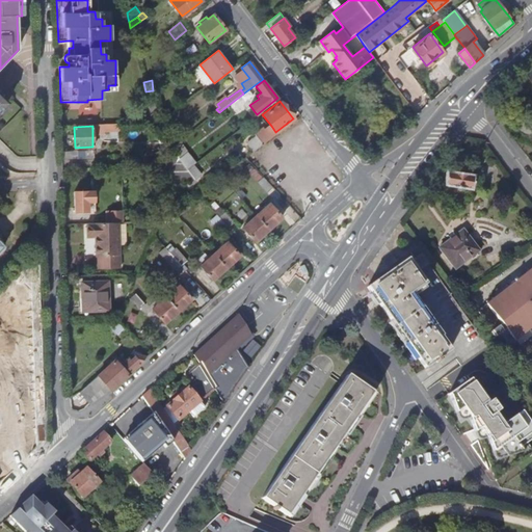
[(262,144),(276,133),(275,132),(271,126),(265,130),(263,128),(255,134),(256,136),(262,144)]
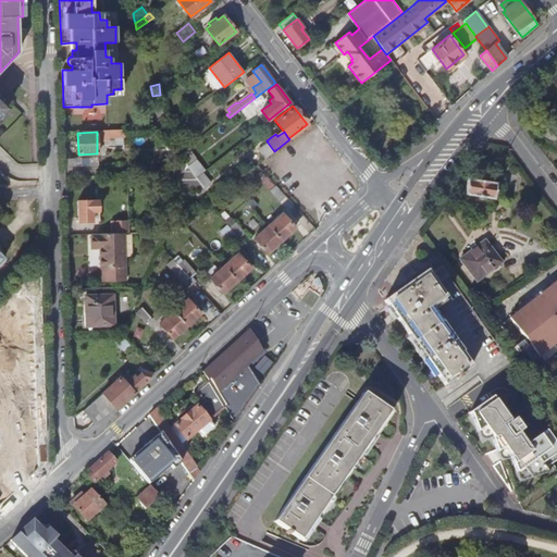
[(265,158),(274,151),(268,143),(259,149),(265,158)]
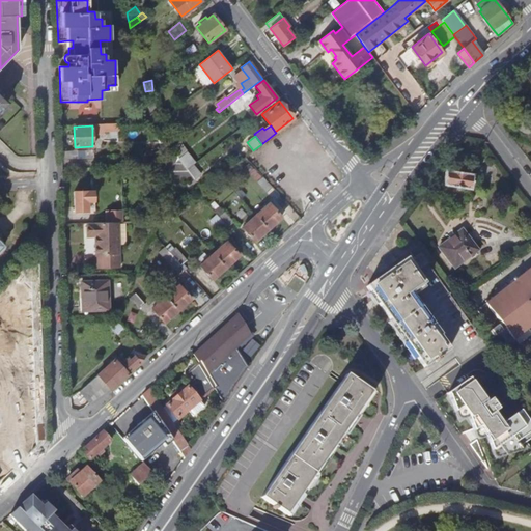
[(178,142),(171,147),(176,156),(184,165),(187,169),(192,165),(195,163),(178,142)]
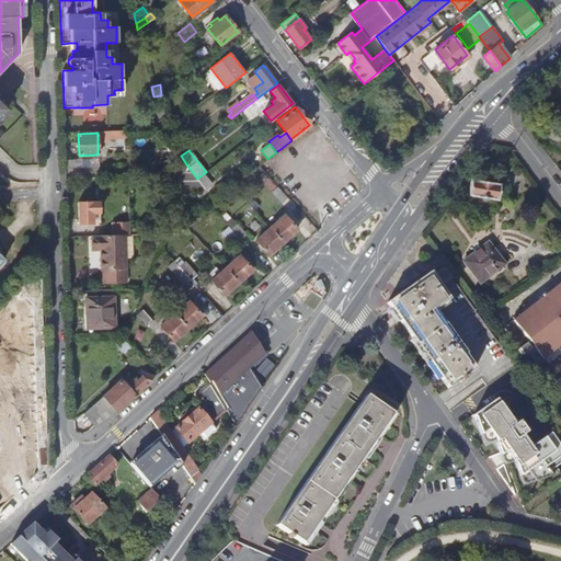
[(186,164),(168,164),(169,173),(174,173),(174,181),(189,181),(198,180),(197,179),(194,174),(186,164)]
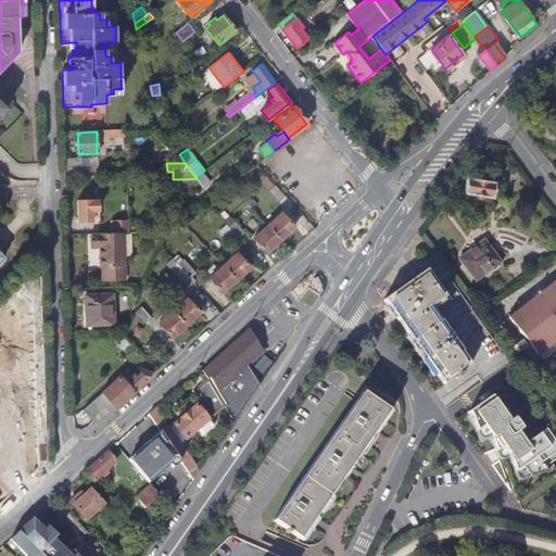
[(201,173),(196,177),(197,178),(203,187),(210,182),(201,173)]
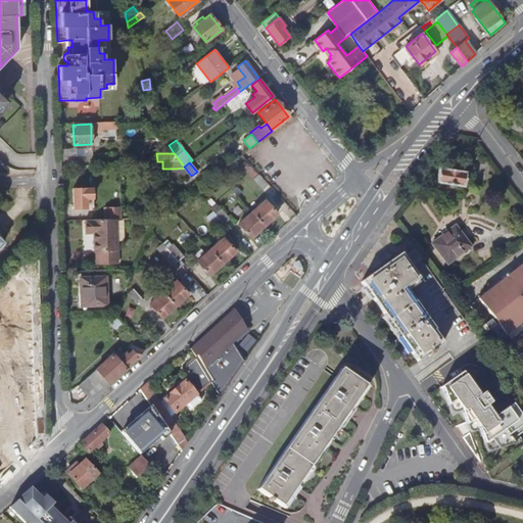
[(439,167),(437,182),(465,186),(467,171),(439,167)]
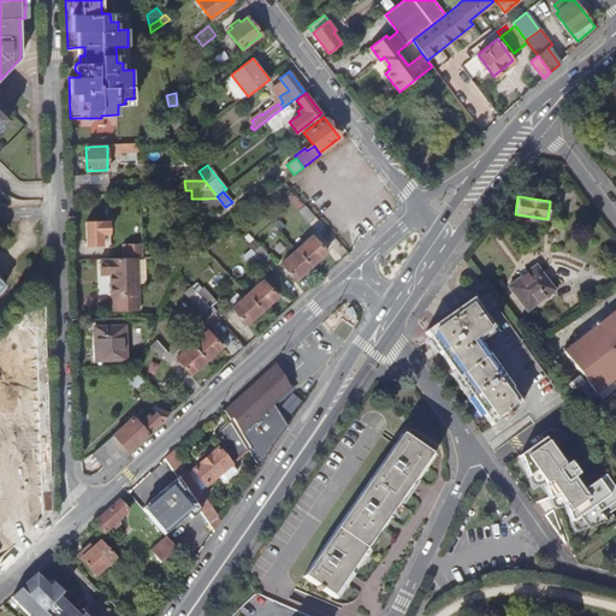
[(225,207),(218,197),(207,199),(218,213),(225,207)]
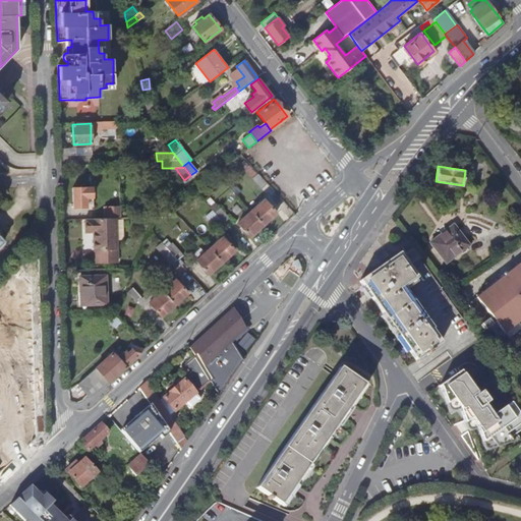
[(267,183),(257,174),(252,179),(262,188),(267,183)]
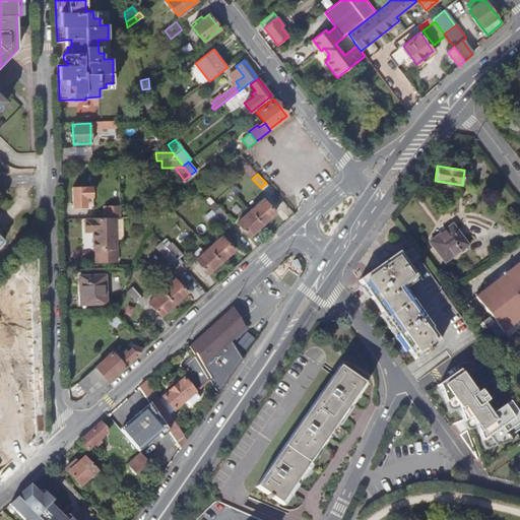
[(73,207),(85,207),(85,198),(91,198),(91,188),(72,188),(73,207)]
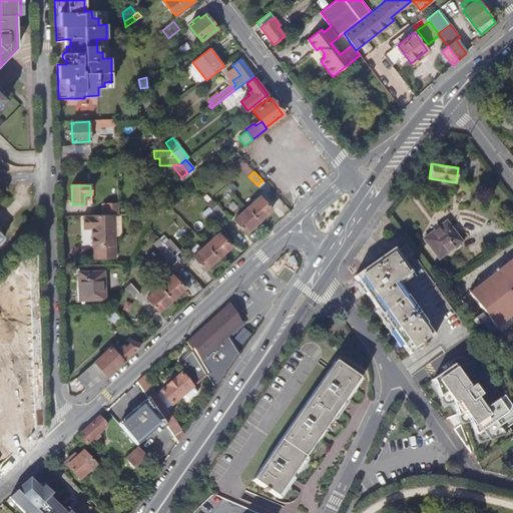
[(247,208),(259,220),(272,209),(260,196),(247,208)]
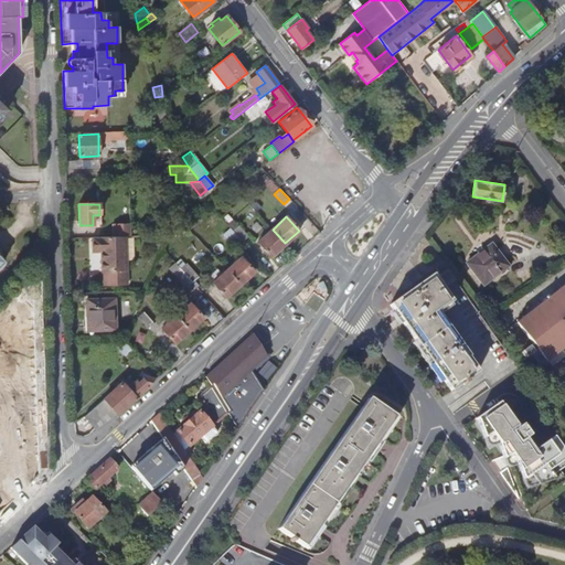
[(130,236),(129,223),(114,224),(115,236),(127,236),(130,236)]
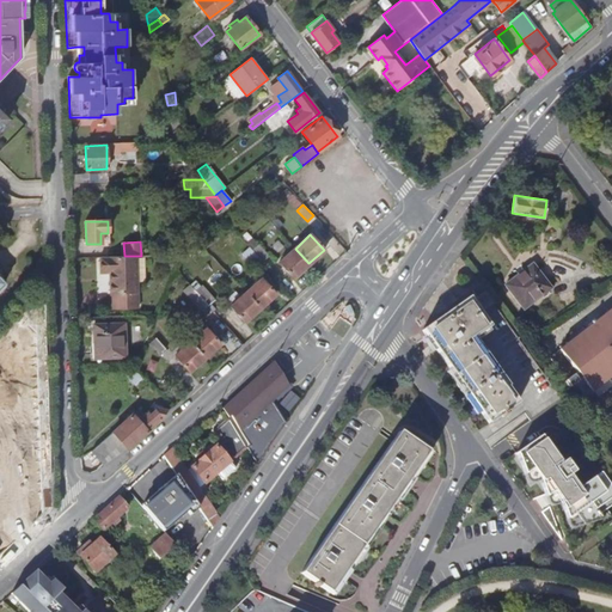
[(252,250),(262,262),(269,256),(258,244),(257,246),(252,250)]
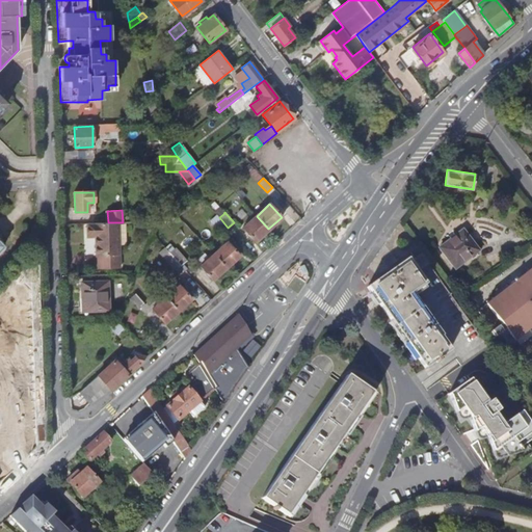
[(228,228),(219,217),(217,215),(211,220),(222,233),(228,228)]
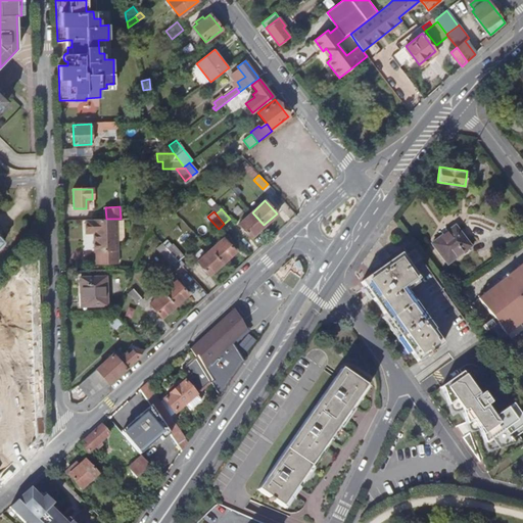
[(264,225),(252,212),(238,225),(250,237),(264,225)]
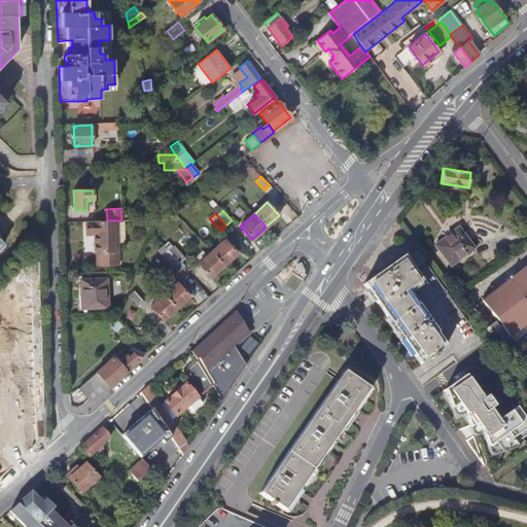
[(118,220),(107,220),(85,221),(86,236),(96,236),(96,242),(94,242),(94,248),(96,248),(97,267),(119,266),(118,220)]
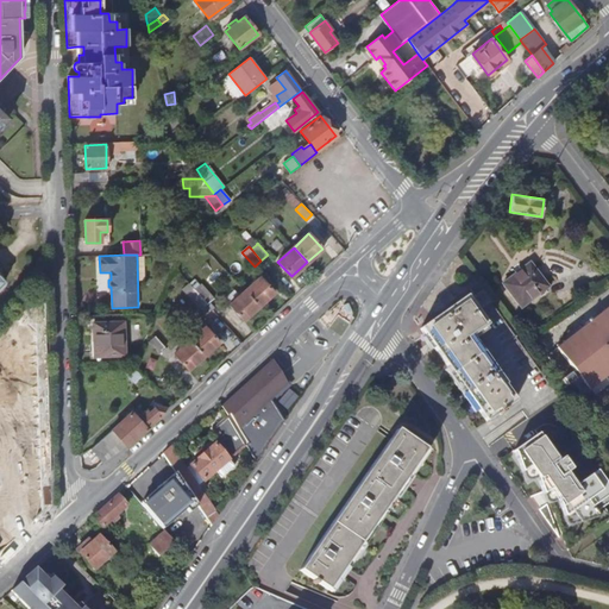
[(548,287),(529,263),(503,284),(521,307),(548,287)]
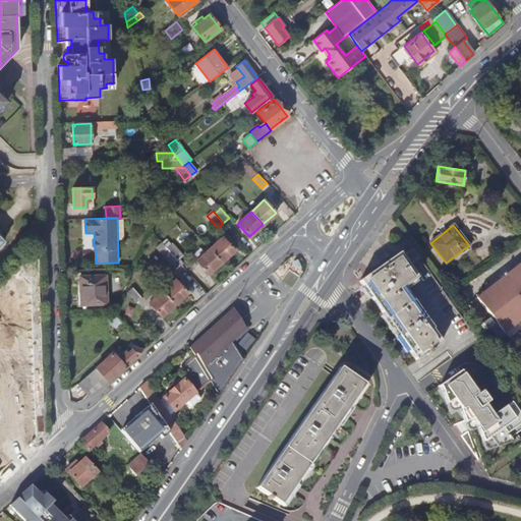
[(210,249),(221,262),(234,250),(223,237),(210,249)]
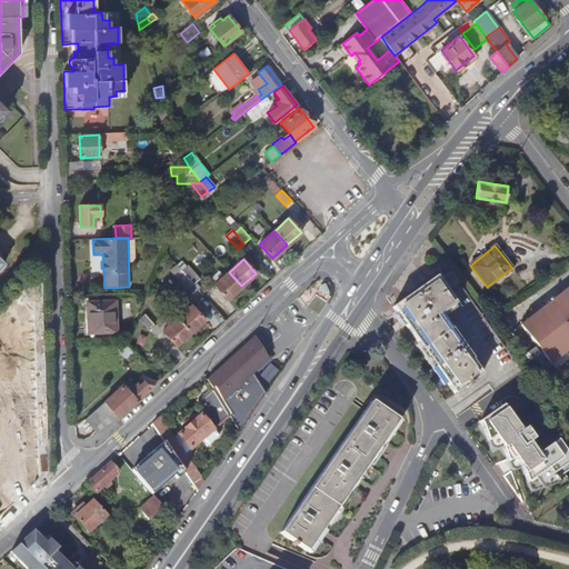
[(186,276),(183,273),(178,268),(172,273),(180,282),(186,276)]
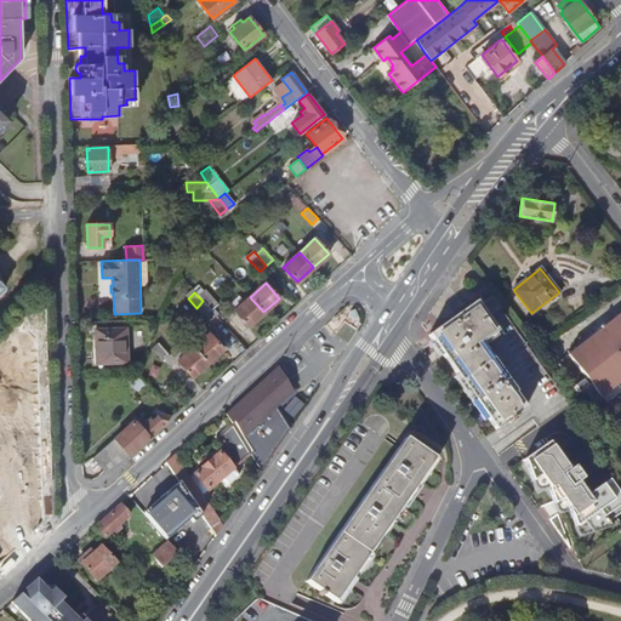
[(200,298),(203,301),(214,313),(220,307),(206,292),(200,298)]
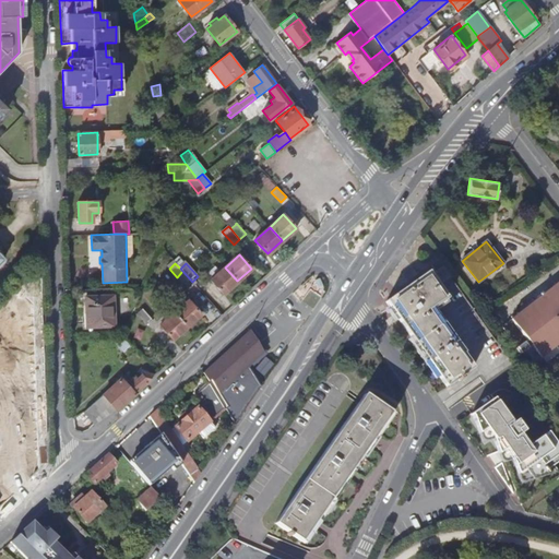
[(444,264),(436,270),(445,285),(454,280),(444,264)]
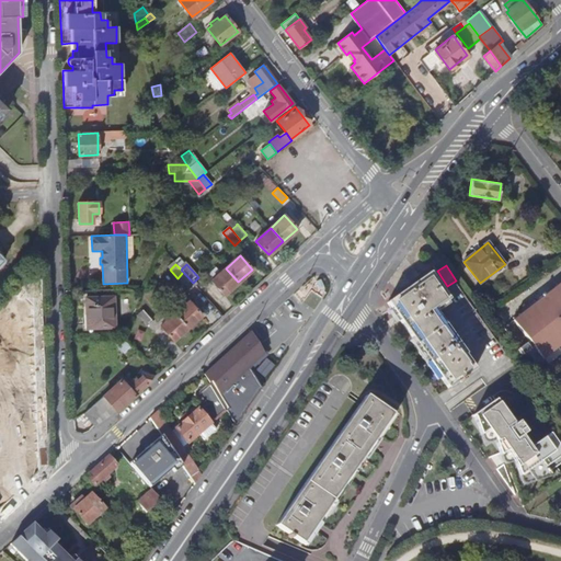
[(238,282),(226,268),(212,282),(224,295),(238,282)]
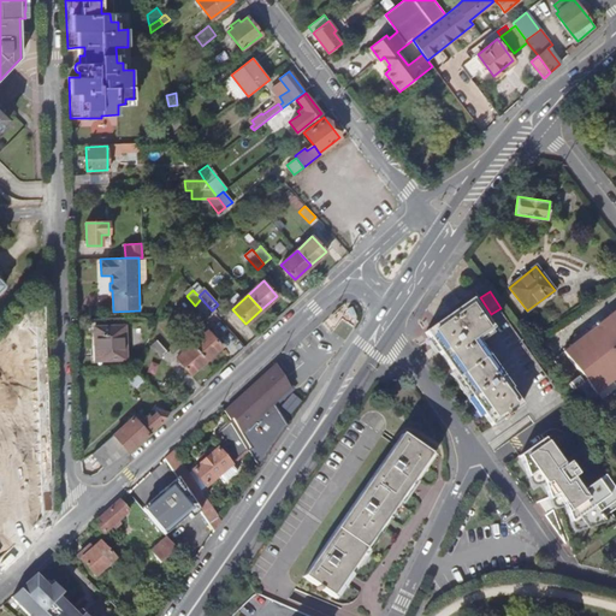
[(212,311),(201,298),(195,306),(205,317),(212,311)]
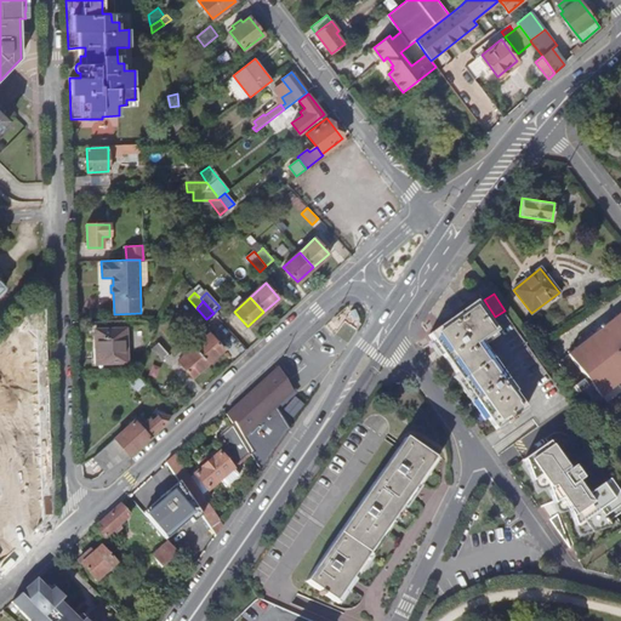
[(496,332),(476,302),(429,335),(496,431),(527,409),(480,343),(496,332)]
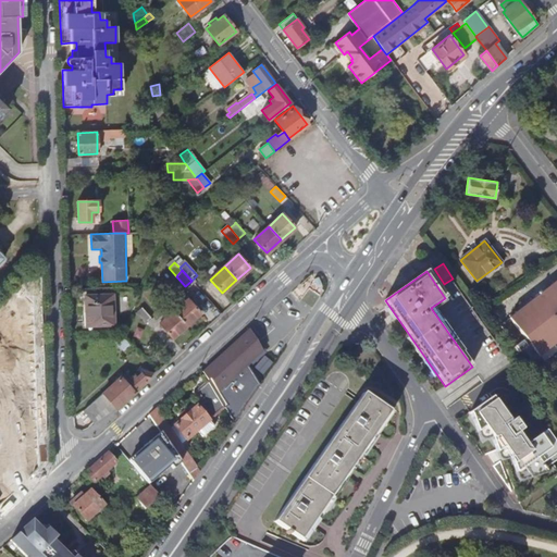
[(556,281),(509,319),(519,332),(539,357),(556,342),(556,281)]
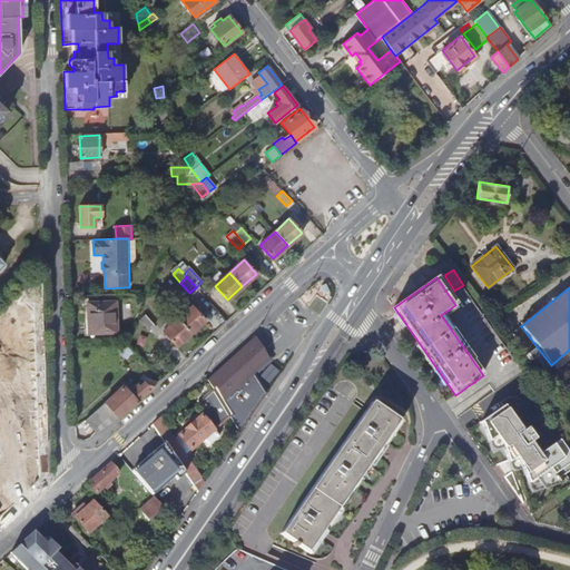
[(87,303),(87,312),(88,333),(99,333),(116,333),(115,302),(87,303)]
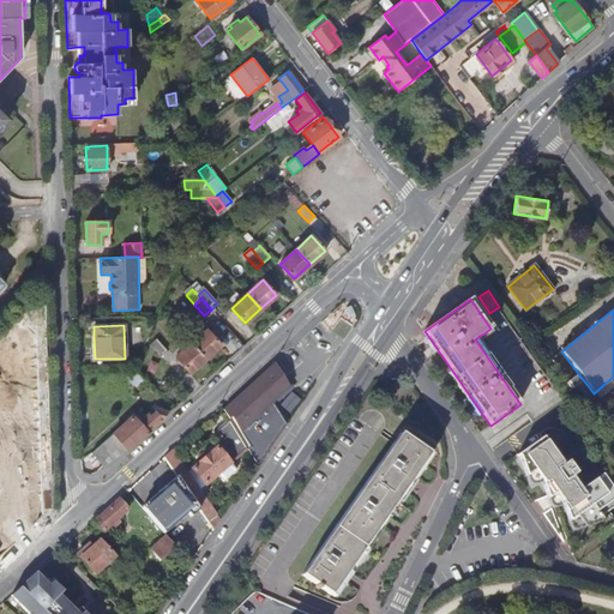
[(191,344),(205,359),(221,345),(206,330),(191,344)]
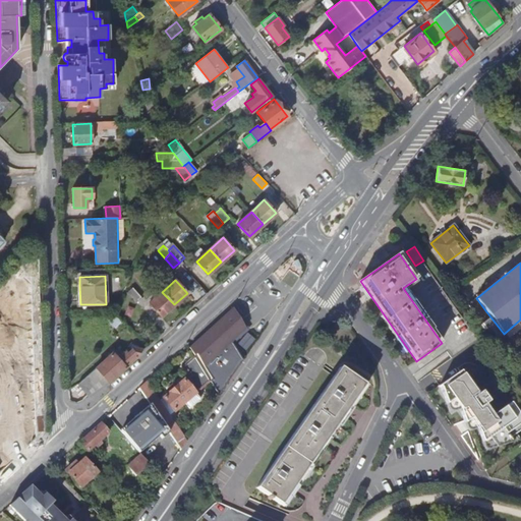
[(91,306),(91,304),(80,304),(79,285),(76,285),(77,307),(91,306)]
